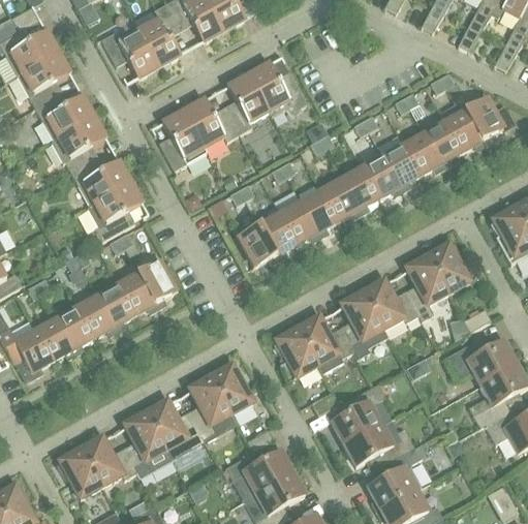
[(51,0),(40,3),(44,19),(56,16),(51,0)]
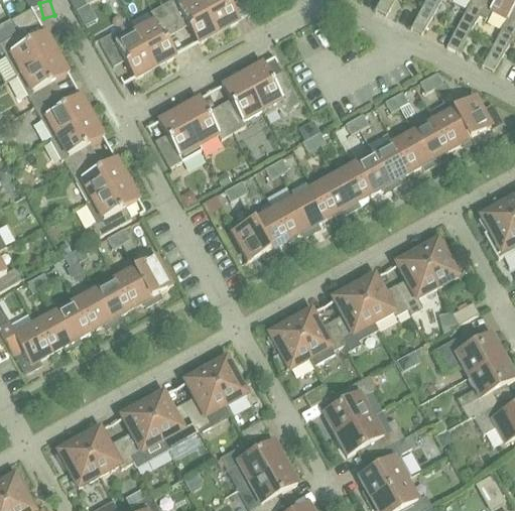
[(169,0),(162,4),(175,26),(186,20),(199,42),(219,30),(203,0),(190,0),(179,6),(176,0),(169,0)]
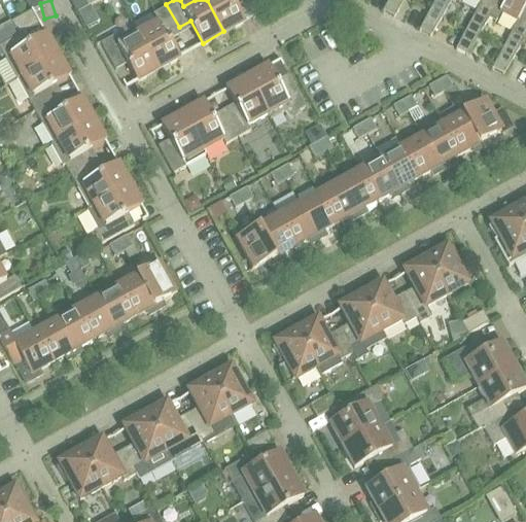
[(207,0),(223,31),(245,20),(235,0),(207,0)]
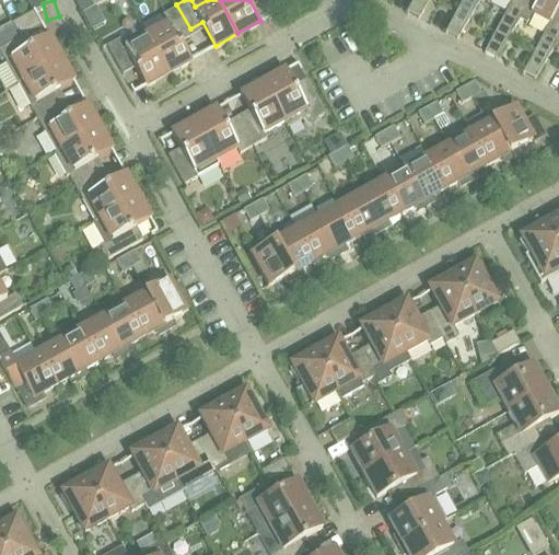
[(412,0),(408,8),(420,14),(428,0),(412,0)]
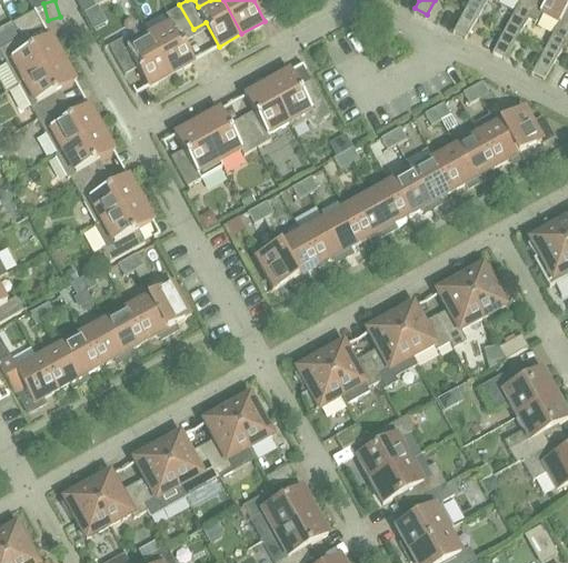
[(454,29),(466,36),(486,0),(468,0),(464,9),(454,29)]
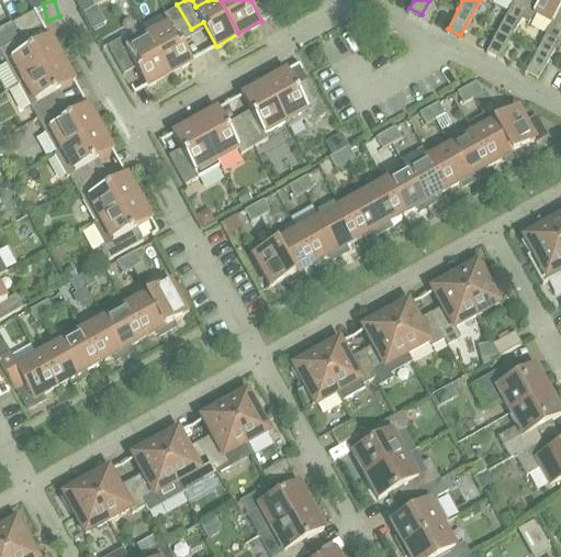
[(535,10),(552,20),(560,3),(560,0),(512,0),(486,49),(500,56),(523,14),(529,18),(528,20),(529,20),(530,18),(535,10)]
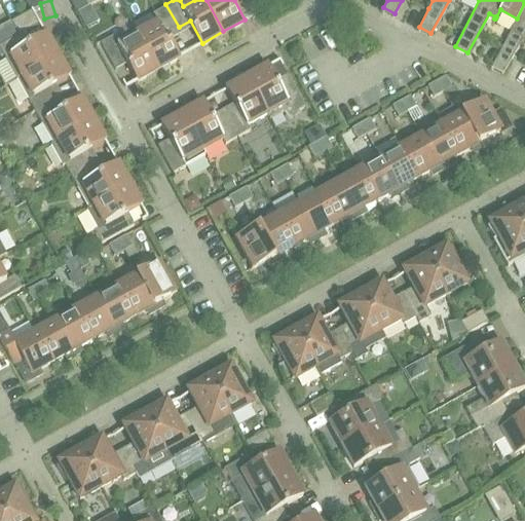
[(492,65),(503,71),(524,34),(524,3),(517,19),(492,65)]
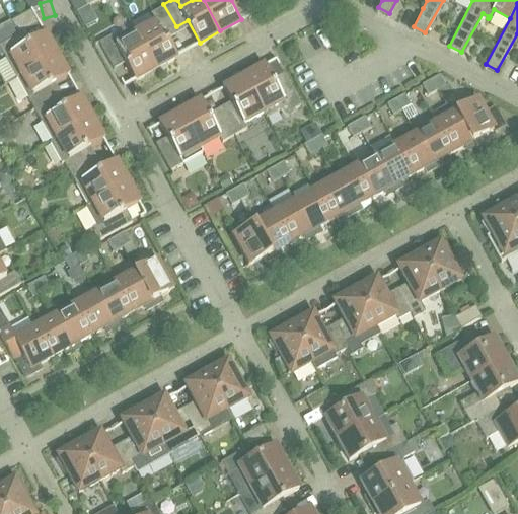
[(156,19),(137,30),(156,66),(177,55),(165,32),(176,26),(163,4),(151,10),(156,19)]
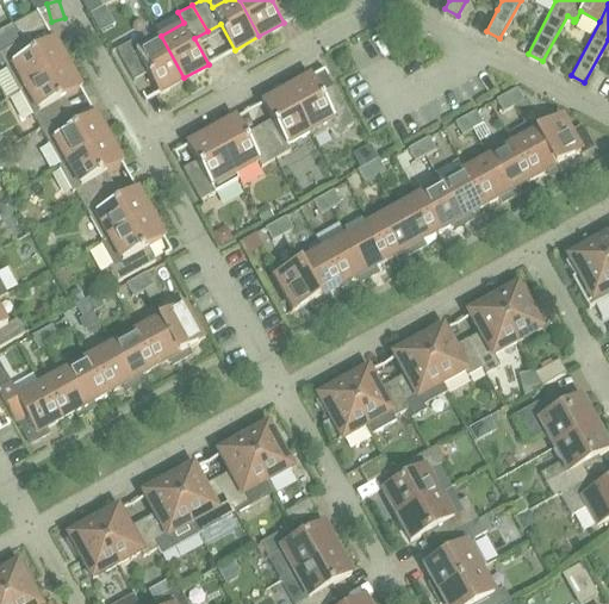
[(23,37),(26,36),(47,24),(38,8),(13,22),(23,37)]
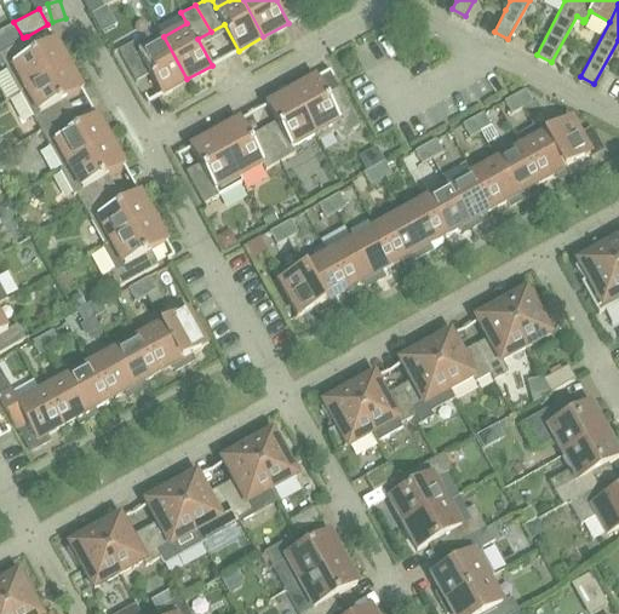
[(34,49),(27,36),(23,38),(0,50),(0,55),(19,90),(69,62),(55,38),(34,49)]
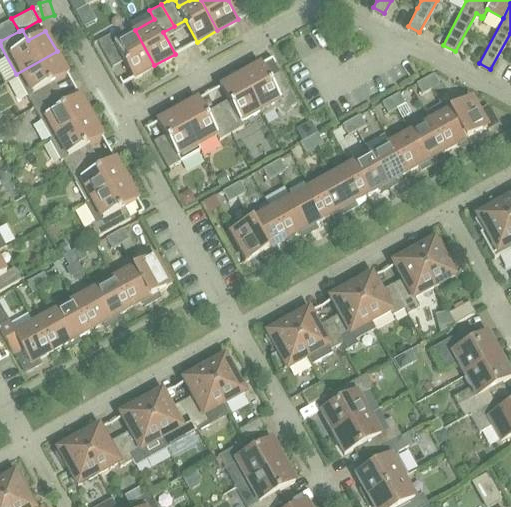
[(122,55),(134,77),(154,65),(135,30),(115,41),(110,32),(98,39),(111,61),(122,55)]
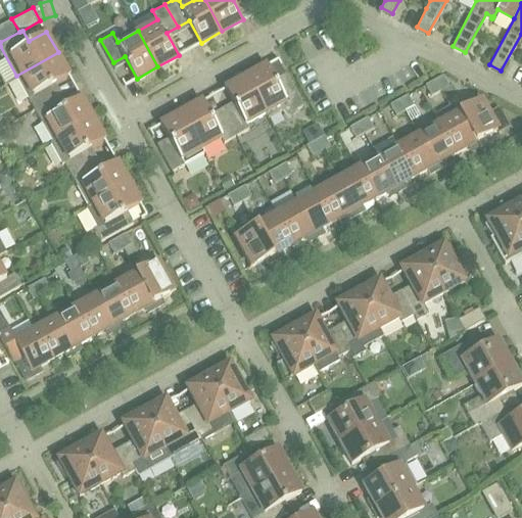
[(16,76),(35,107),(58,94),(52,83),(69,74),(58,52),(16,76)]
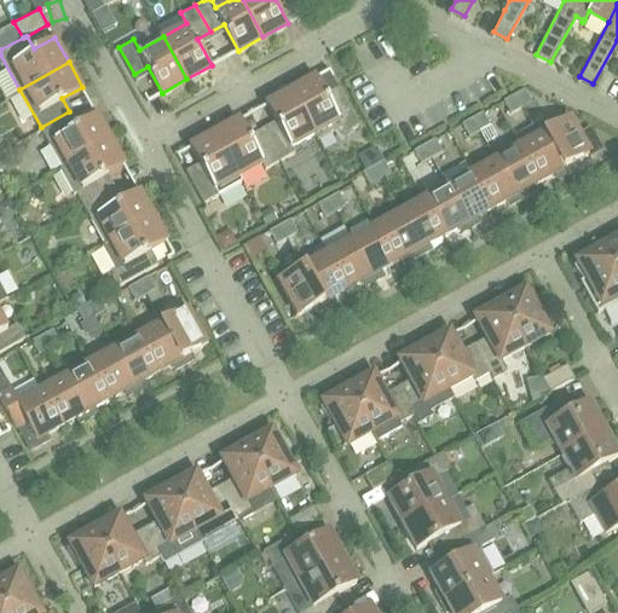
[(316,75),(292,88),(318,137),(341,123),(345,129),(359,122),(341,88),(328,96),(316,75)]
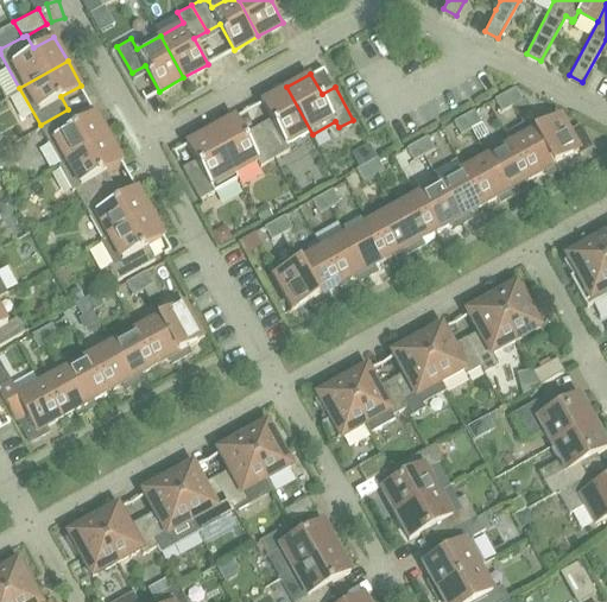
[(506,90),(512,103),(523,97),(516,84),(506,90)]
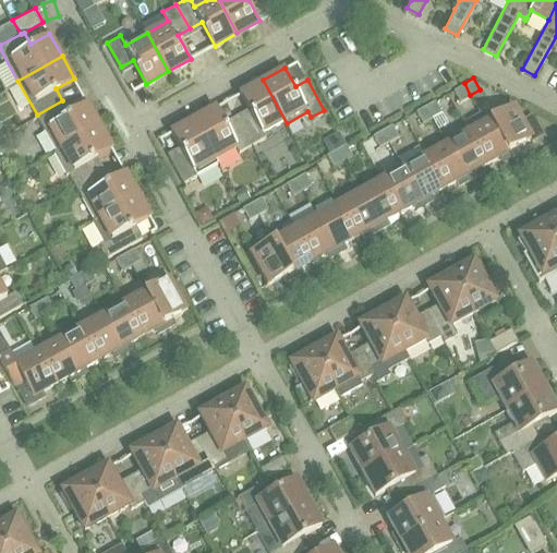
[(251,111),(239,118),(253,142),(266,135),(263,130),(283,118),(287,123),(263,80),(240,93),(251,111)]
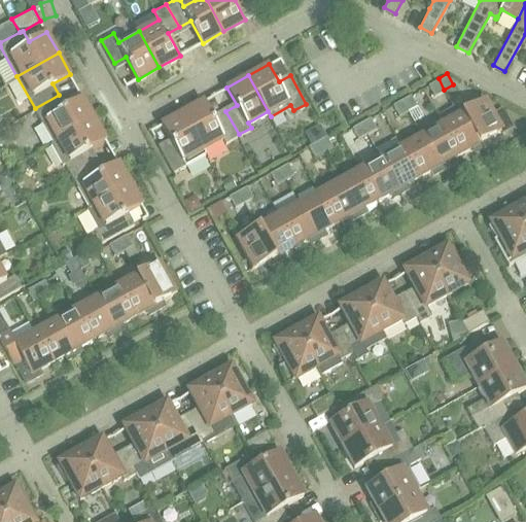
[(444,90),(439,78),(428,83),(434,94),(444,90)]
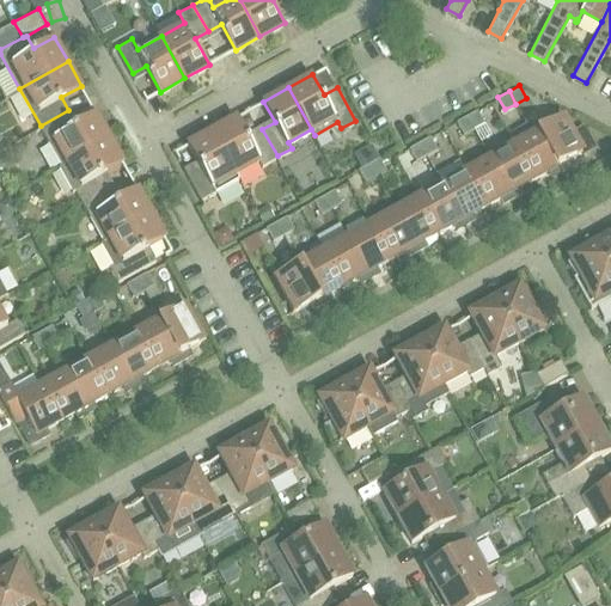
[(478,108),(468,114),(475,126),(484,121),(478,108)]
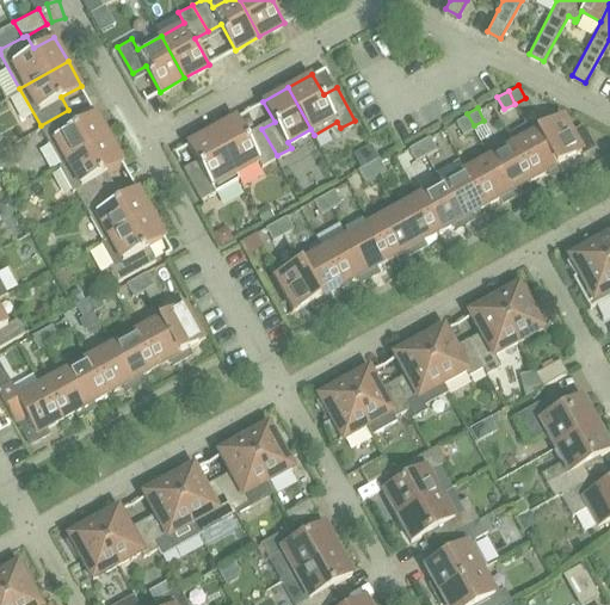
[(41,125),(61,164),(110,136),(96,112),(75,123),(68,110),(41,125)]
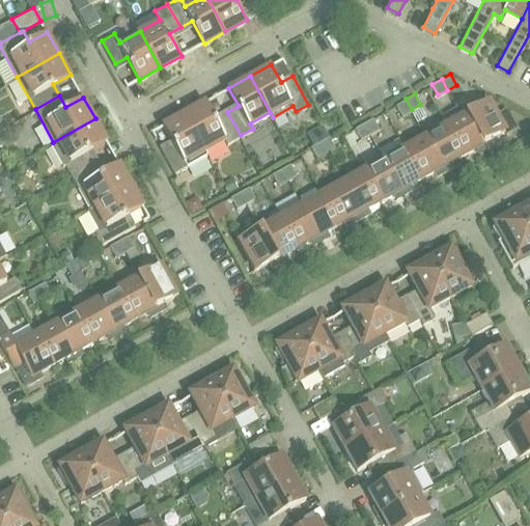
[(406,99),(396,104),(402,114),(412,109),(406,99)]
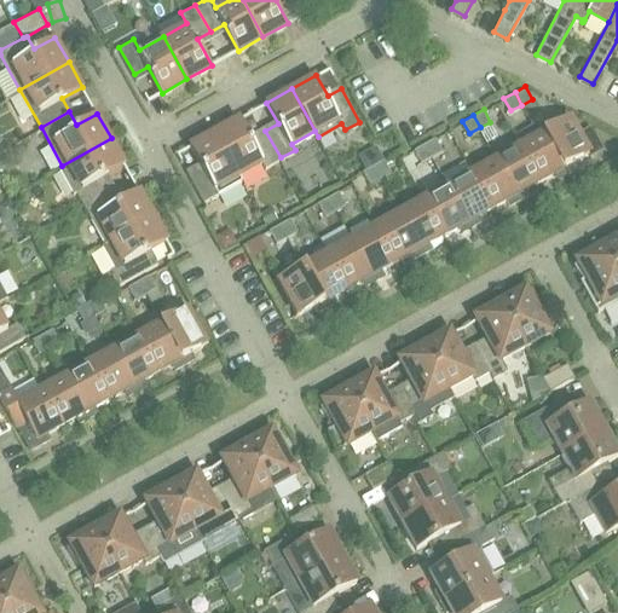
[(587,128),(579,133),(570,116),(546,131),(567,171),(576,166),(572,161),(596,148),(587,128)]
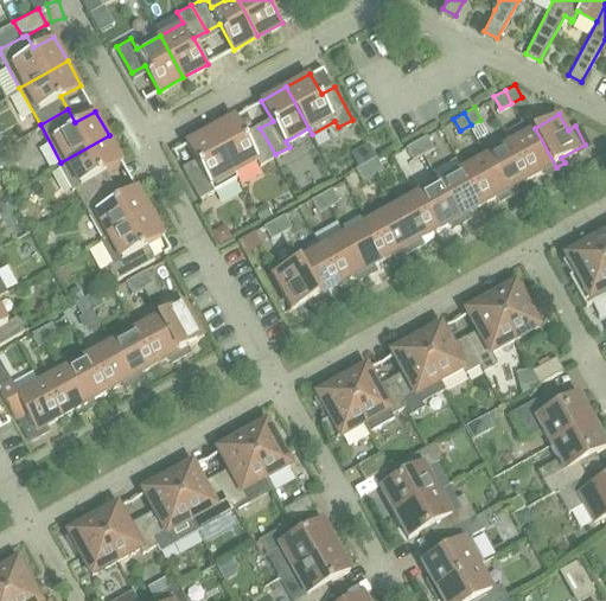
[(235,115),(211,128),(235,170),(257,157),(260,162),(275,154),(260,128),(247,135),(235,115)]
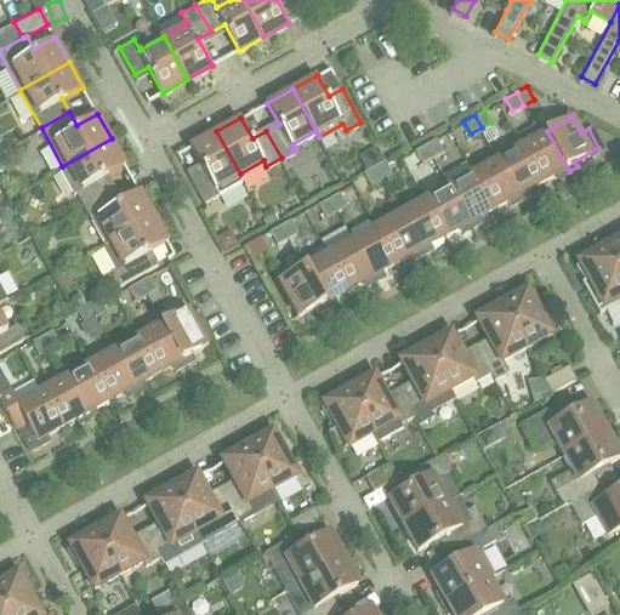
[(205,200),(220,193),(243,180),(239,174),(240,174),(216,131),(192,144),(203,166),(189,174),(205,200)]
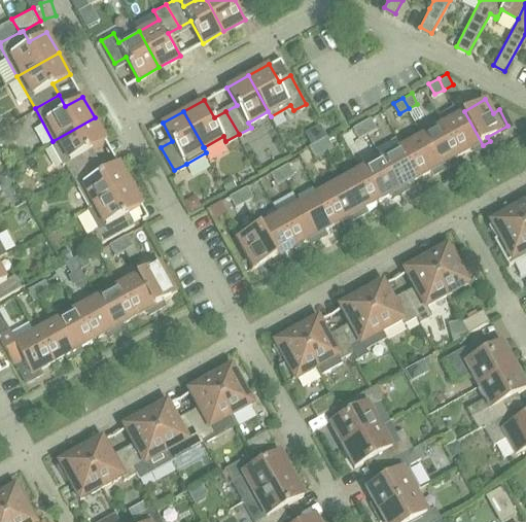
[(464,111),(444,123),(460,152),(474,144),(476,149),(483,145),(464,111)]
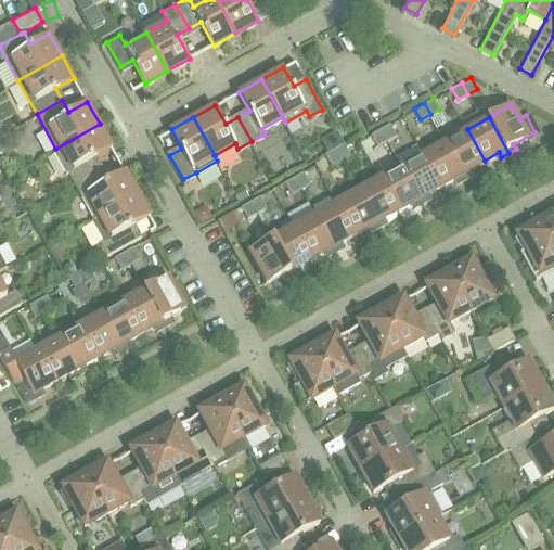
[(390,122),(381,127),(387,138),(397,133),(390,122)]
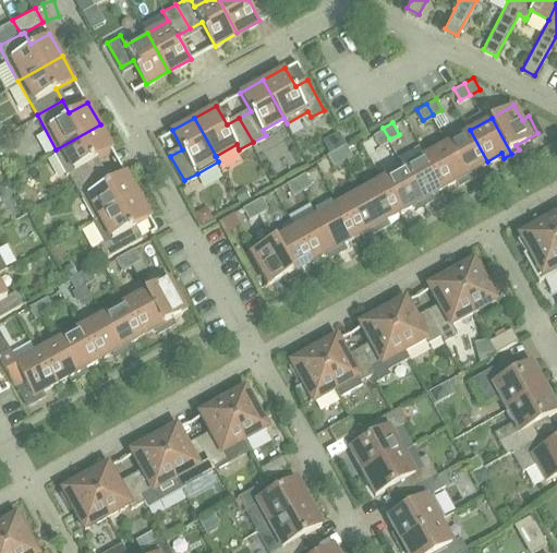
[(112,147),(100,124),(56,149),(57,149),(55,151),(65,171),(69,170),(75,183),(100,169),(94,157),(112,147)]
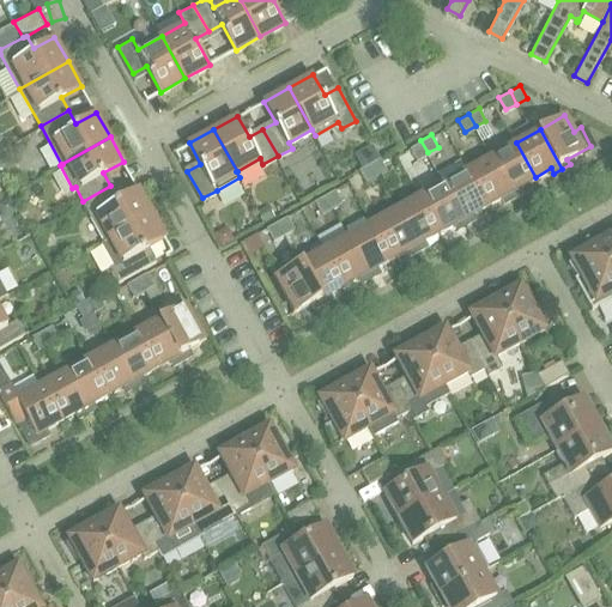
[(420,140),(410,146),(417,158),(428,152),(420,140)]
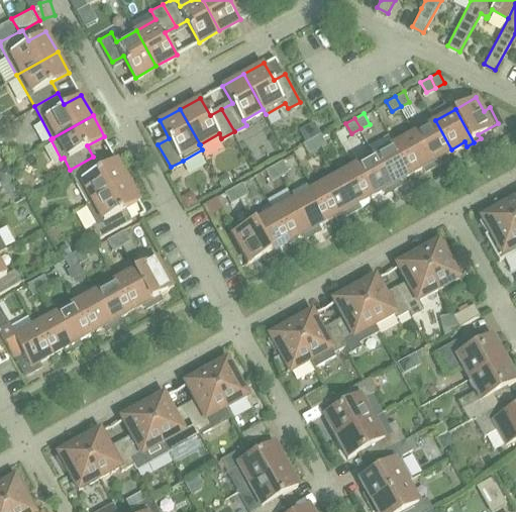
[(435,120),(415,131),(433,165),(440,161),(438,157),(451,149),(435,120)]
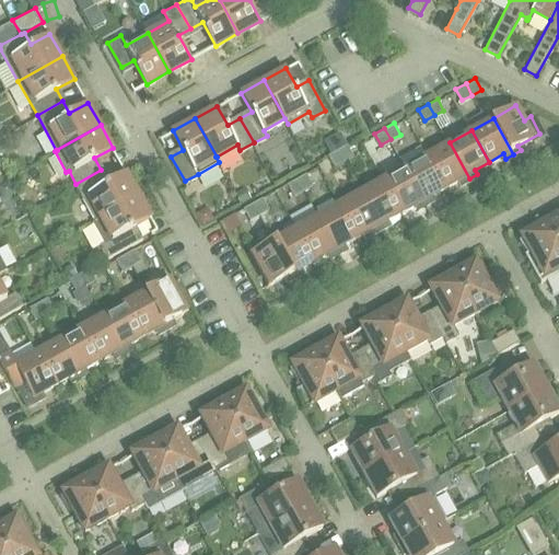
[(353,153),(347,142),(338,147),(345,159),(353,153)]
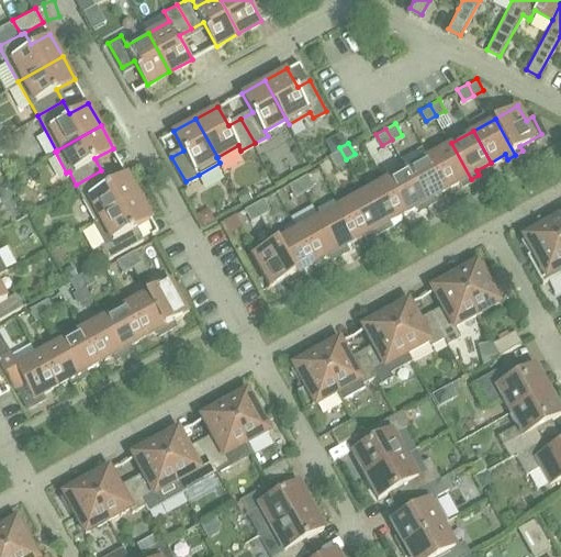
[(447,187),(429,155),(423,143),(401,155),(407,167),(427,203),(435,199),(433,195),(447,187)]
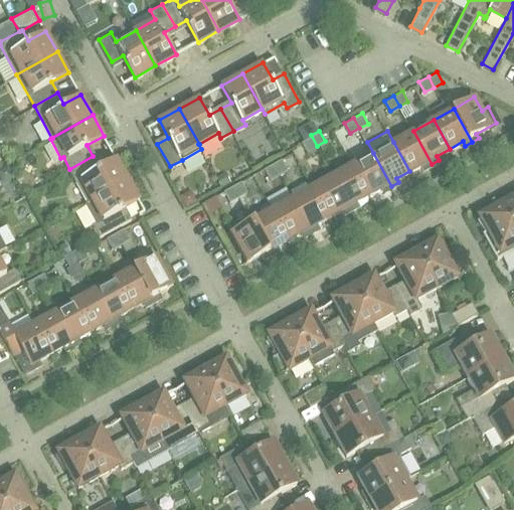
[(413,131),(393,142),(409,171),(422,164),(424,168),(432,164),(413,131)]
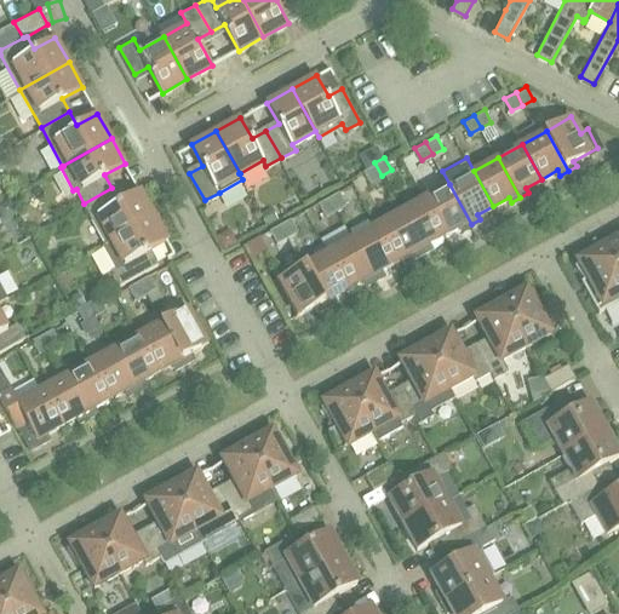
[(371,182),(382,176),(374,162),(364,168),(371,182)]
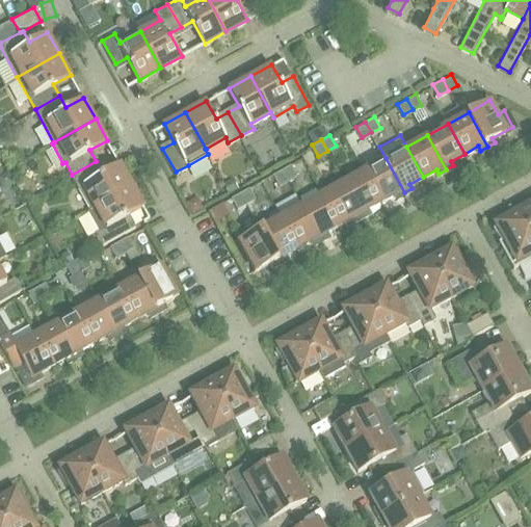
[(386,158),(365,169),(381,200),(395,192),(397,196),(404,192),(386,158)]
